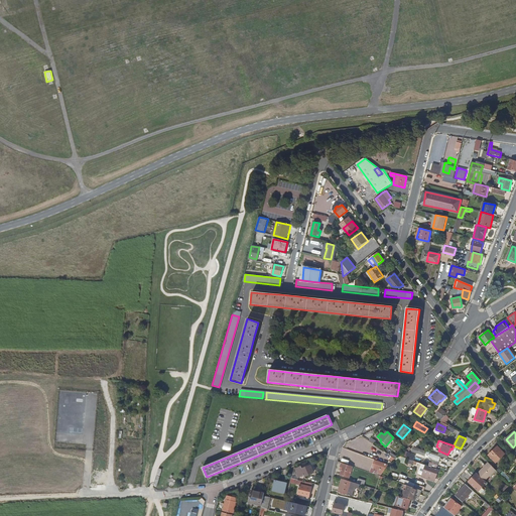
[(231,450),(233,443),(226,441),(224,448),(231,450)]
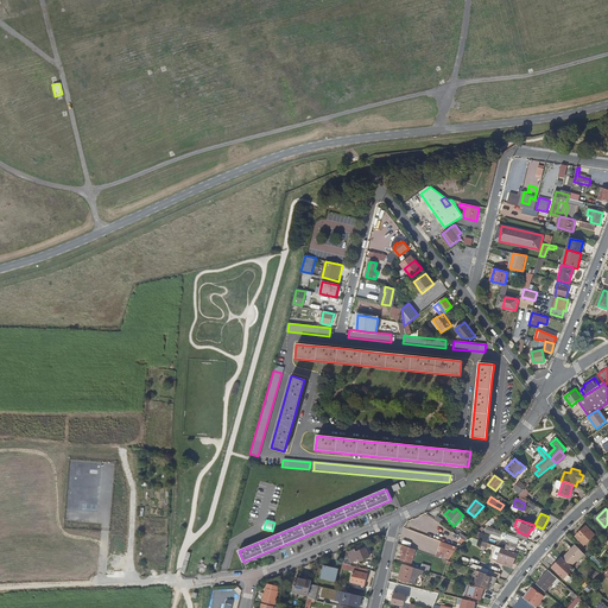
[(487,525),(485,531),(492,534),(491,536),(500,539),(504,531),(487,525)]
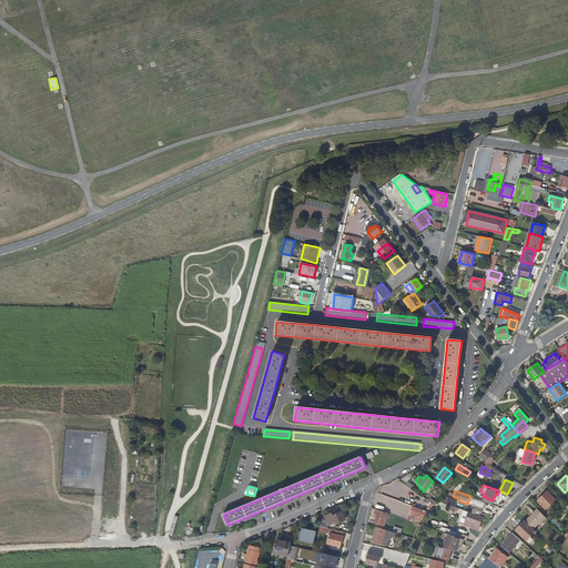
[(548,492),(537,500),(546,509),(556,499),(548,492)]
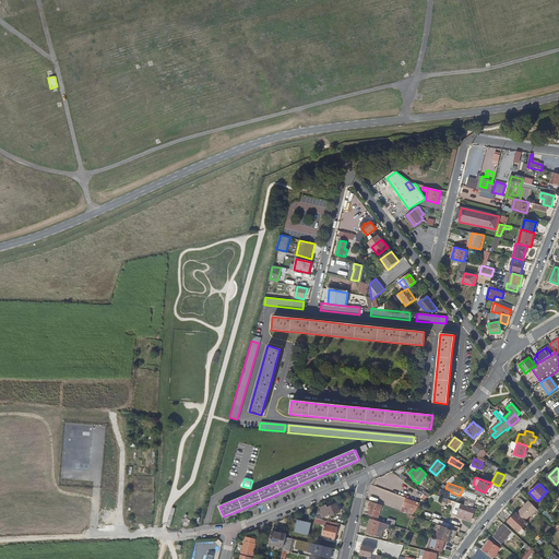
[(476,500),(478,495),(466,490),(464,496),(476,500)]
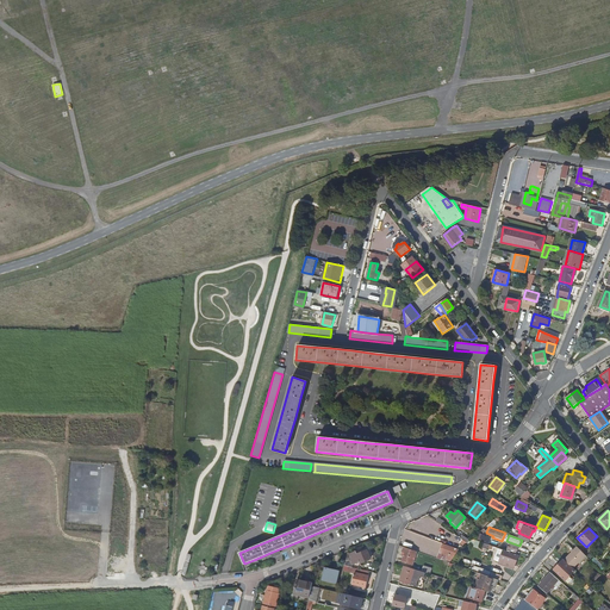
[(460,549),(446,545),(442,553),(450,556),(452,555),(453,555),(454,554),(456,554),(460,549)]
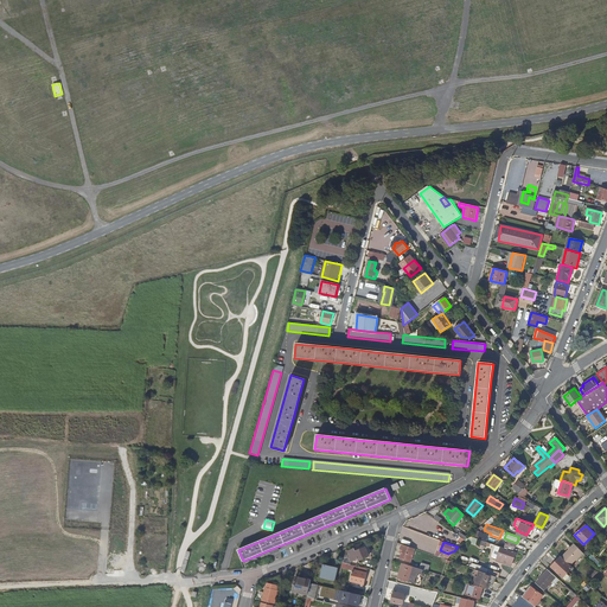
[(562,557),(570,566),(583,553),(574,544),(562,557)]
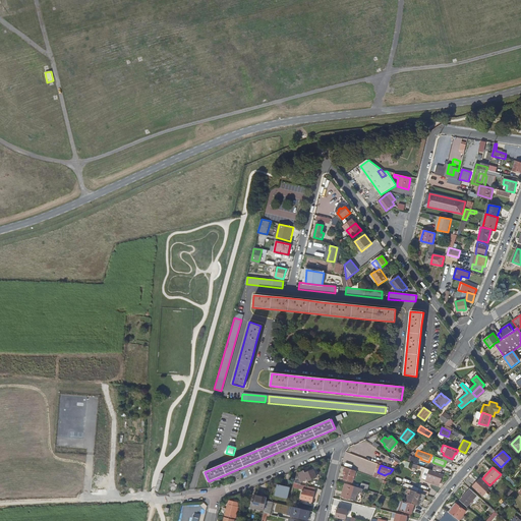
[(346,473),(344,479),(352,482),(356,471),(346,468),(344,473),(346,473)]
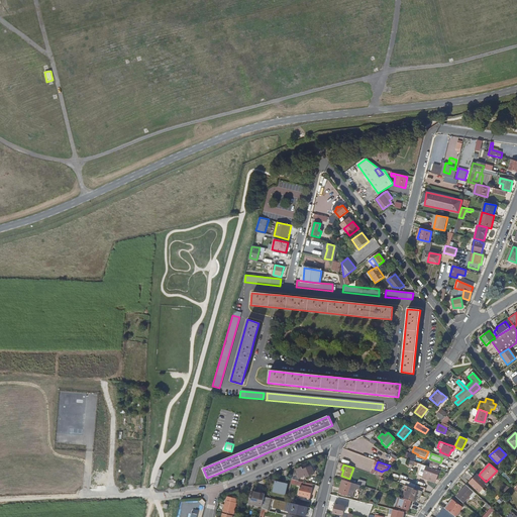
[(423,477),(423,478),(436,482),(441,471),(422,464),(419,474),(419,475),(423,477)]
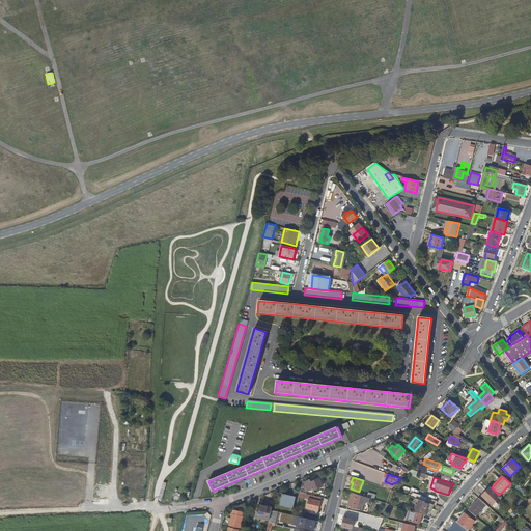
[(303,482),(302,487),(306,486),(307,491),(309,490),(309,491),(314,488),(315,490),(324,486),(320,479),(312,482),(311,479),(303,482)]
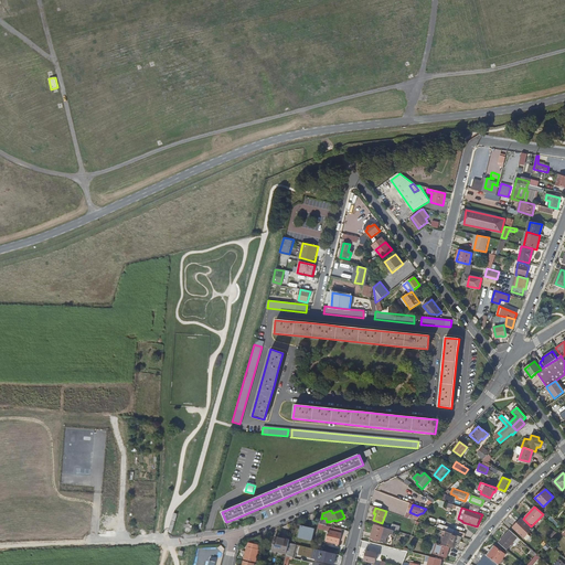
[(523,519),(522,518),(513,528),(524,537),(533,529),(531,526),(523,519)]
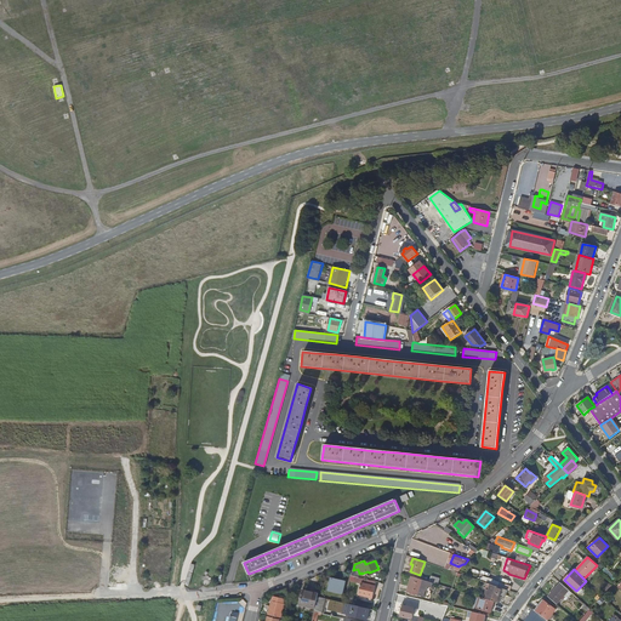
[(605,570),(603,573),(613,582),(614,580),(605,570)]
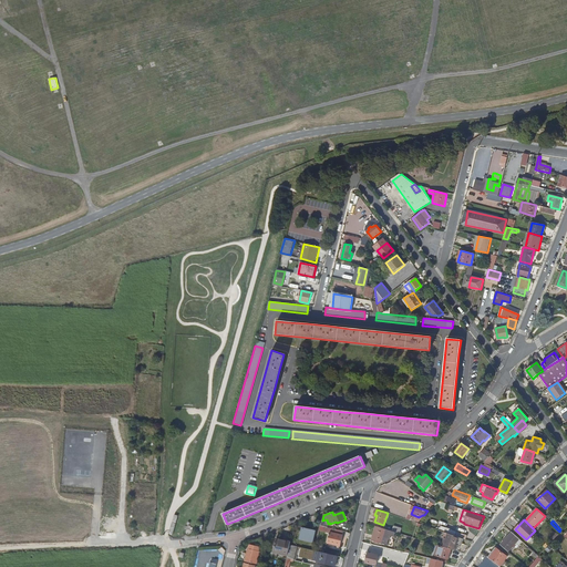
[(392,531),(377,526),(372,540),(381,544),(382,540),(384,540),(384,539),(389,540),(391,536),(393,537),(395,532),(392,531)]
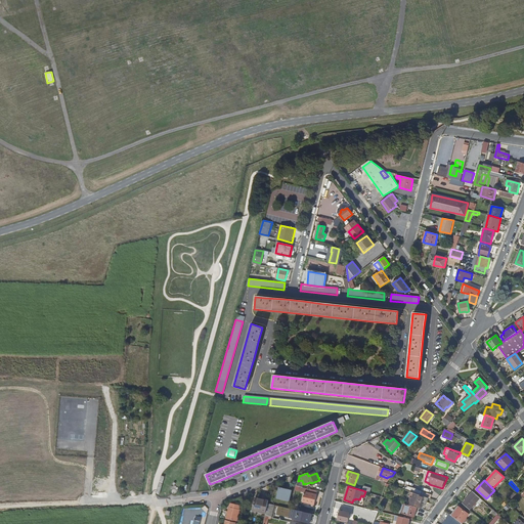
[(317,491),(299,487),(299,490),(305,492),(302,503),(314,506),(316,495),(317,491)]
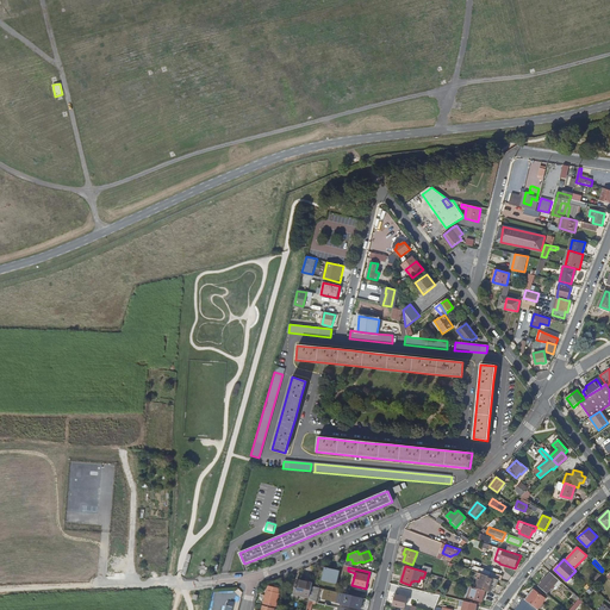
[(324,570),(322,582),(336,585),(340,573),(324,570)]
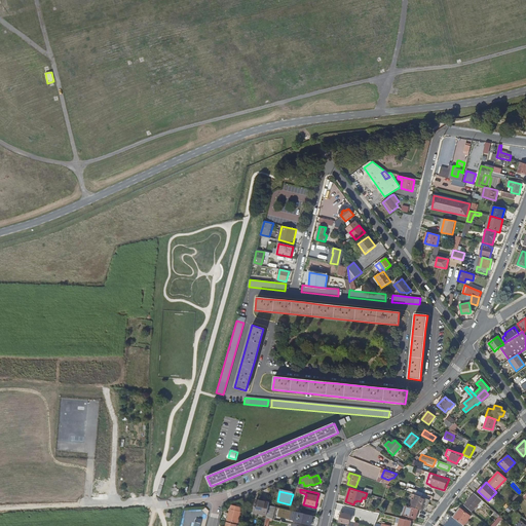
[(417,495),(429,499),(431,500),(434,496),(419,492),(417,495)]
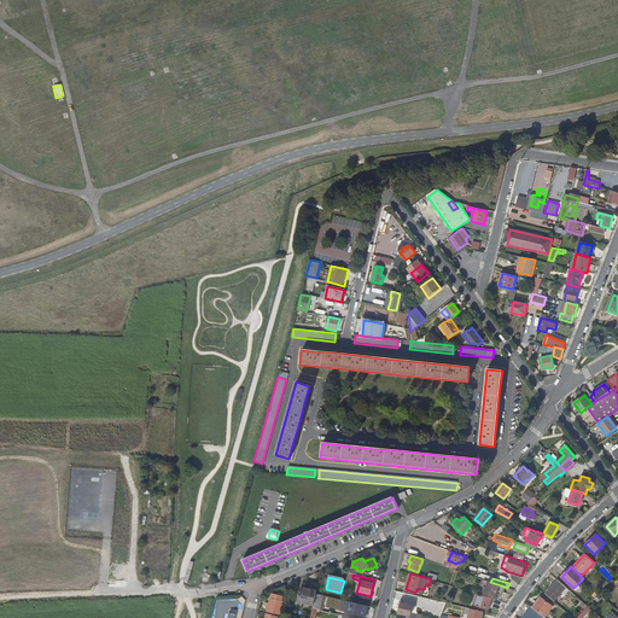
[(483,595),(491,599),(495,600),(497,595),(501,596),(505,587),(490,582),(485,581),(483,589),(484,590),(483,595)]
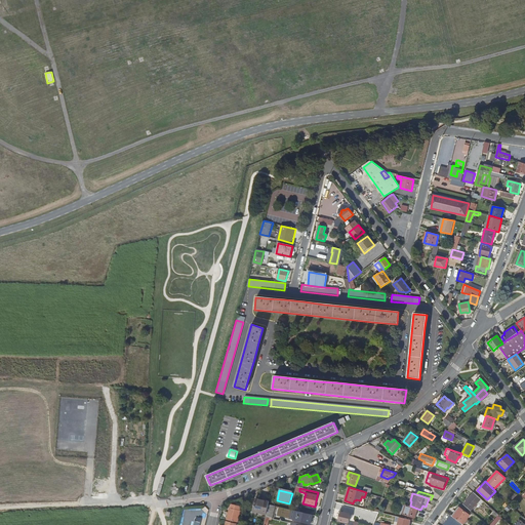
[(470,510),(471,511),(481,499),(475,493),(465,505),(470,510)]
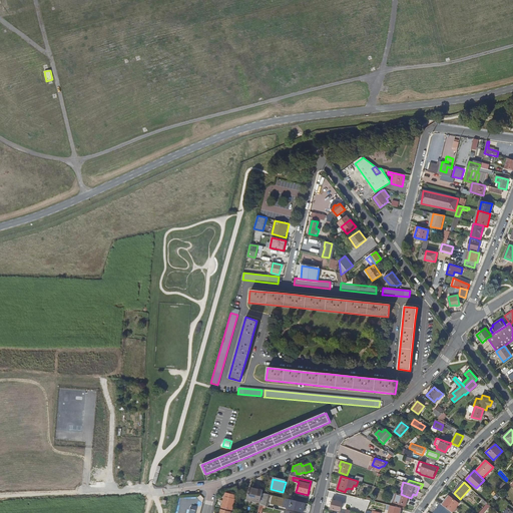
[(260,504),(263,493),(263,491),(250,488),(247,501),(260,504)]
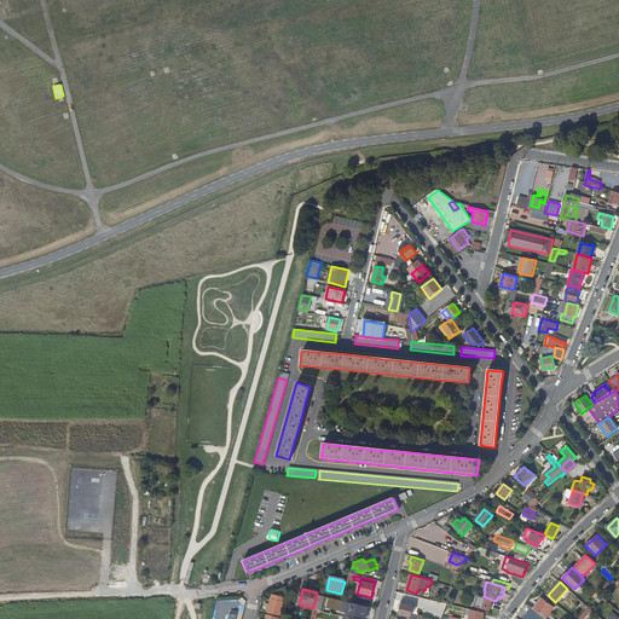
[(271,599),(267,613),(279,615),(283,602),(282,602),(283,597),(273,595),(272,599),(271,599)]
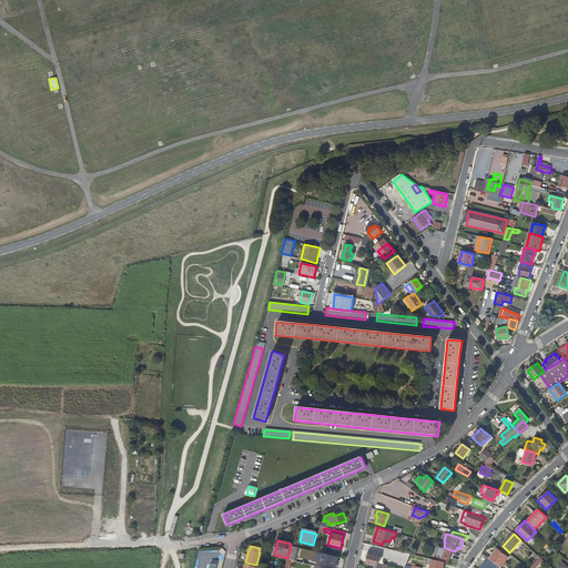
[(287,559),(292,560),(295,561),(298,548),(291,546),(287,558),(287,559)]
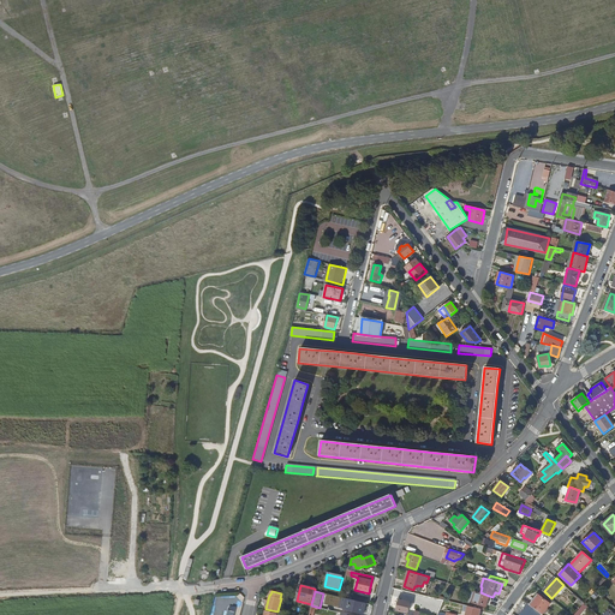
[(481,592),(476,591),(472,602),(485,607),(489,596),(481,592)]
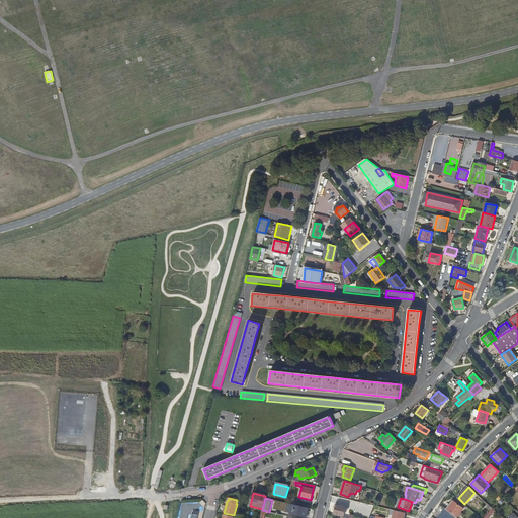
[(453,515),(456,517),(463,509),(454,501),(447,510),(453,515)]
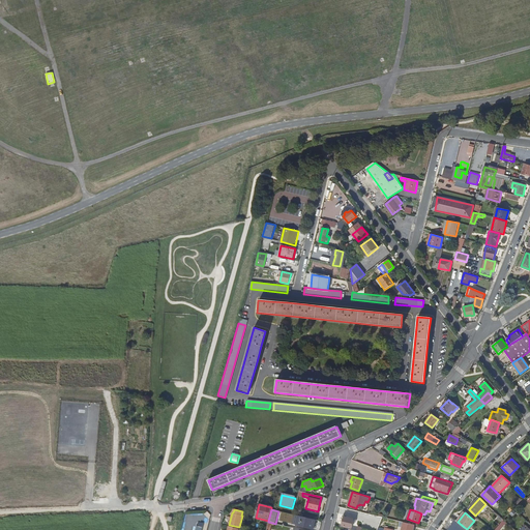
[(316,520),(299,516),(296,525),(314,529),(316,520)]
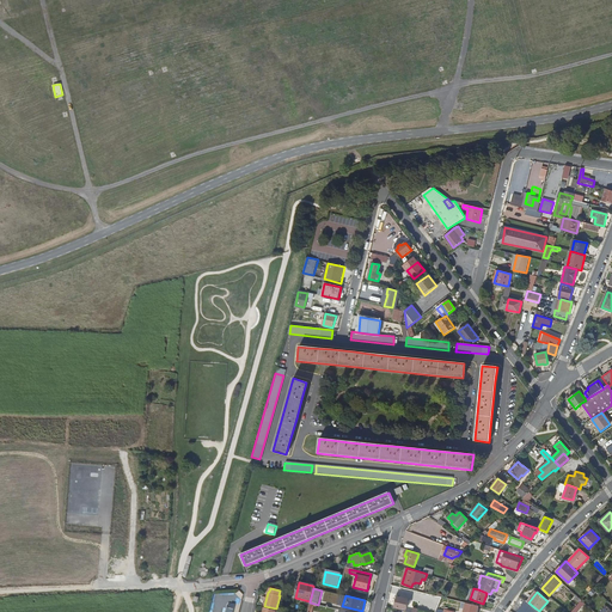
[(398,595),(396,607),(407,610),(409,598),(398,595)]
